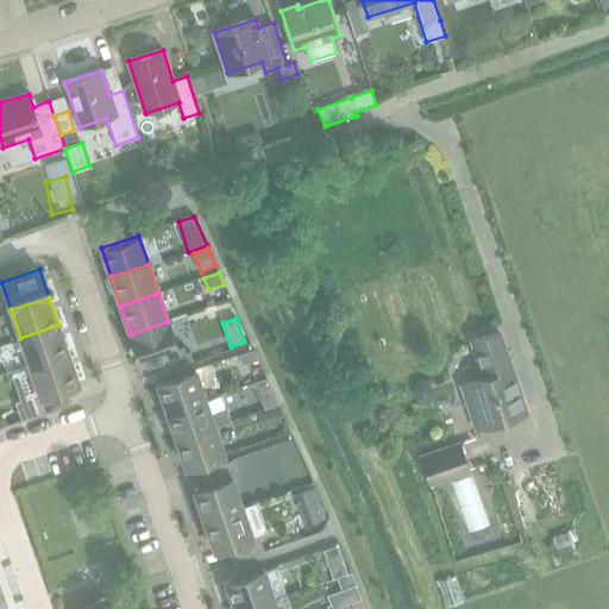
[(168,321),(131,334),(140,363),(152,358),(158,374),(189,363),(183,346),(177,349),(168,321)]
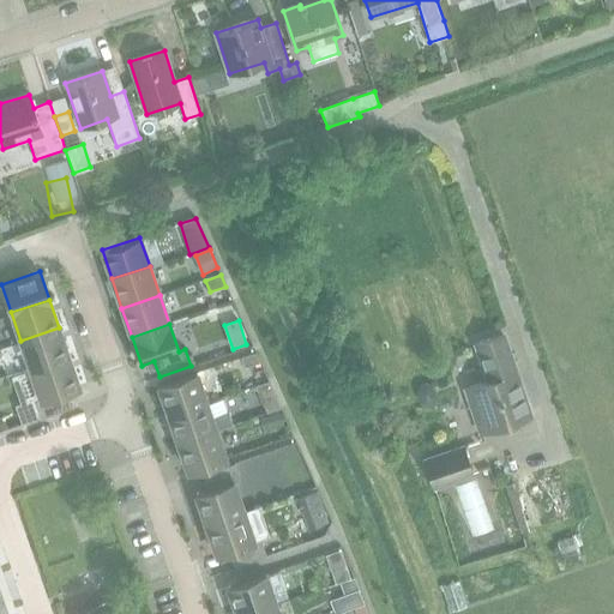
[(20,341),(30,369),(68,356),(59,327),(20,341)]
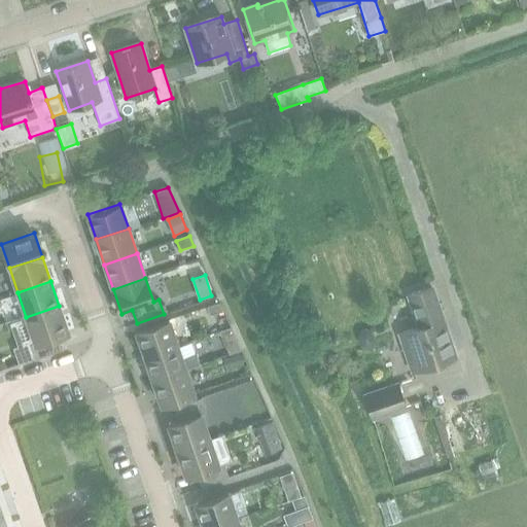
[(454,356),(437,309),(431,289),(410,296),(420,327),(400,334),(413,371),(454,356)]
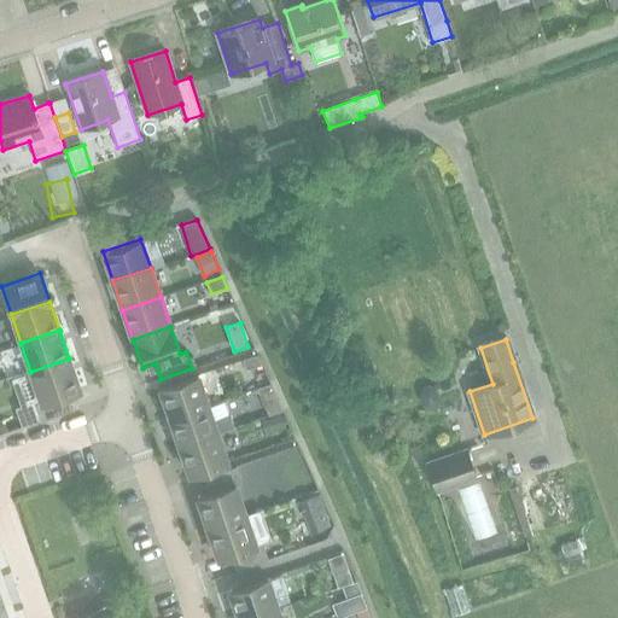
[(257,354),(242,360),(245,369),(261,363),(257,354)]
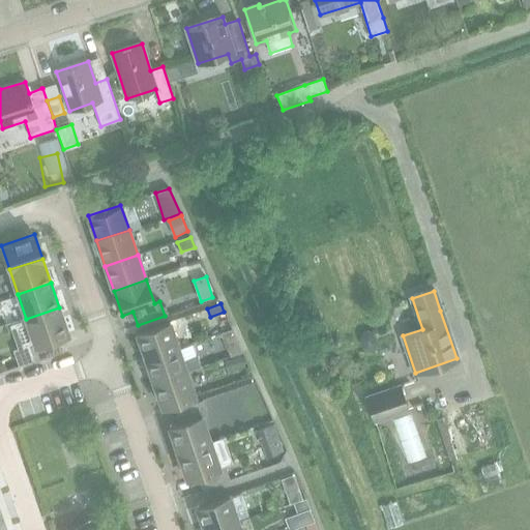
[(59,307),(26,319),(35,344),(30,346),(35,361),(62,351),(58,337),(68,334),(59,307)]
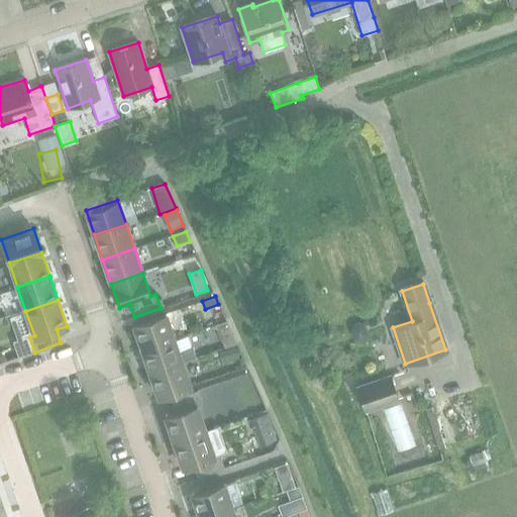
[(133,324),(141,348),(174,338),(165,313),(133,324)]
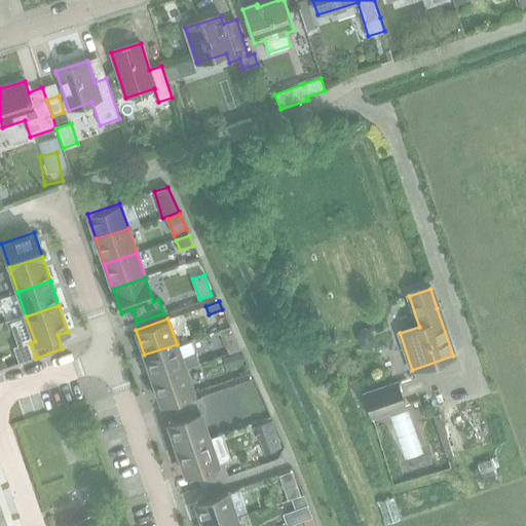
[(240,349),(230,327),(219,332),(229,354),(240,349)]
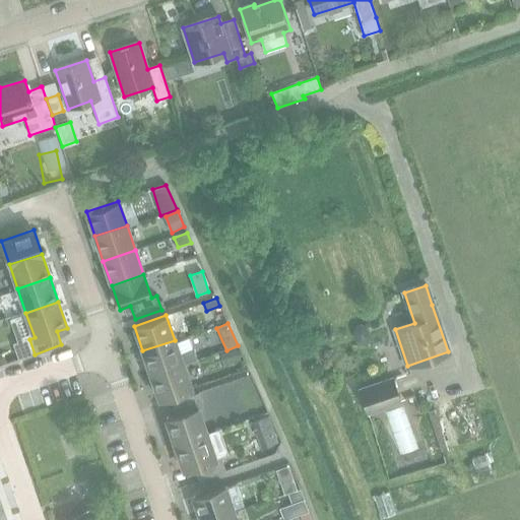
[(142,350),(150,375),(183,364),(175,340),(142,350)]
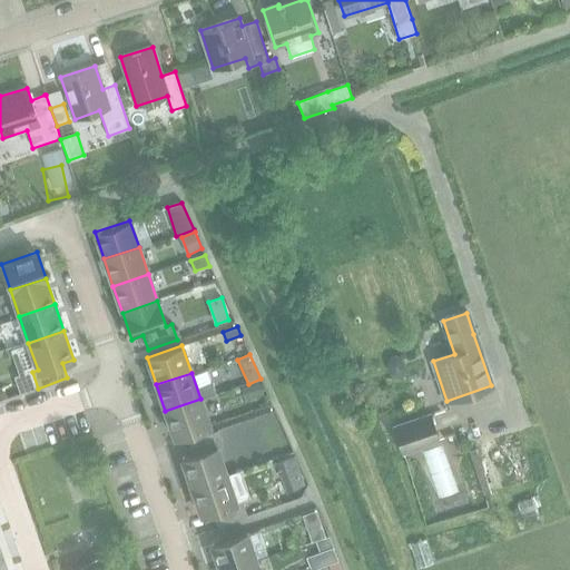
[(257,383),(242,389),(246,401),(263,395),(257,383)]
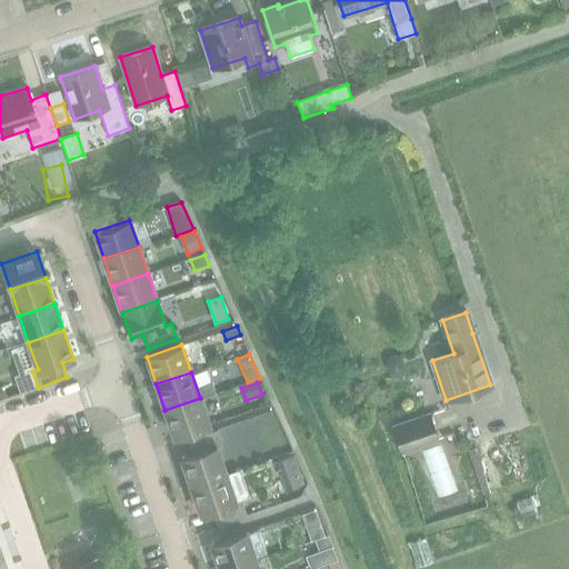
[(200,398),(165,410),(175,437),(209,425),(200,398)]
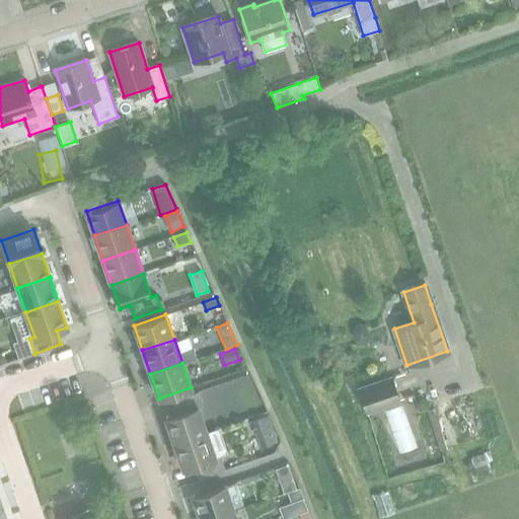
[(400,401),(392,378),(357,390),(366,414),(400,401)]
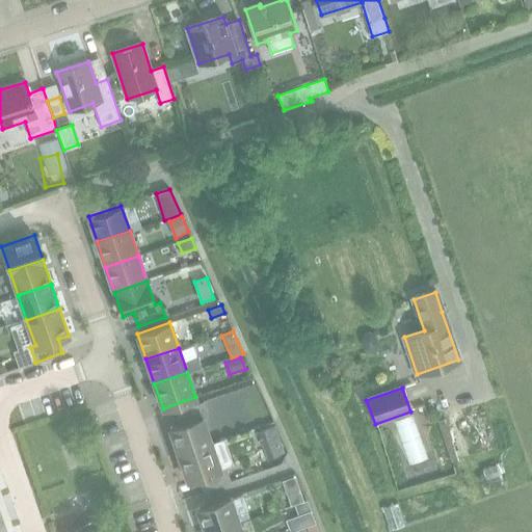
[(180,424),(169,428),(179,454),(211,444),(203,418),(208,417),(203,401),(176,410),(180,424)]
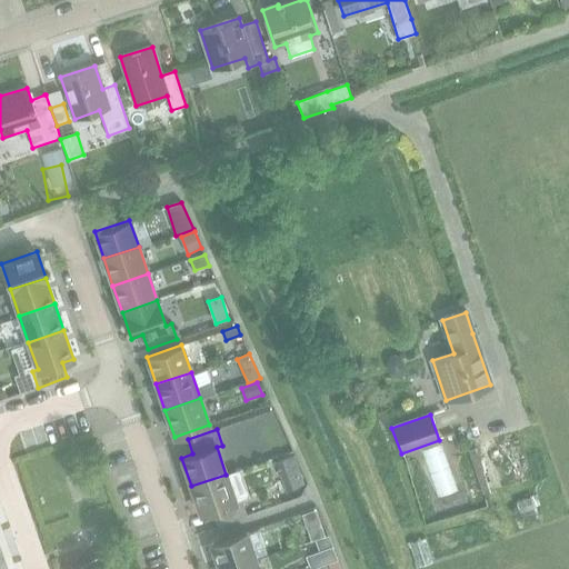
[(36,441),(11,452),(18,469),(42,458),(36,441)]
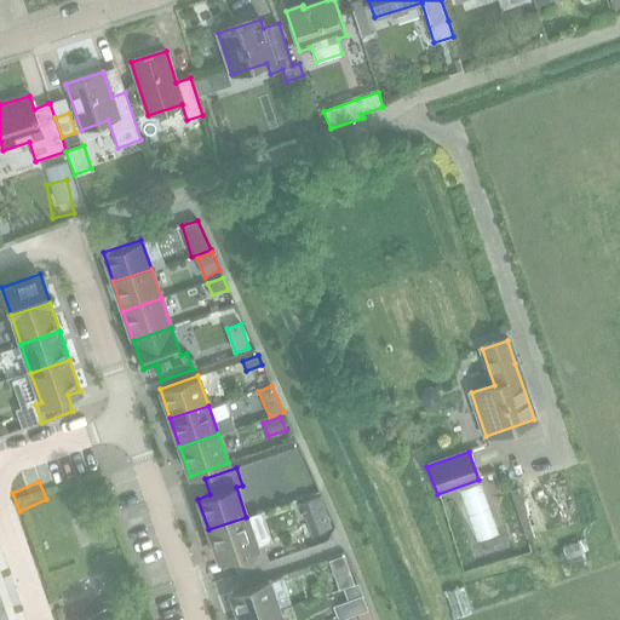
[(319,497),(300,504),(306,521),(326,514),(319,497)]
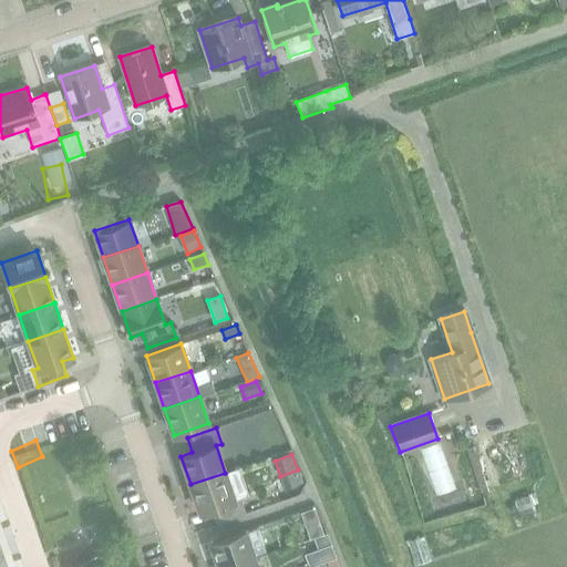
[(225,473),(191,484),(200,513),(212,508),(216,524),(246,513),(240,497),(249,494),(240,467),(225,473)]
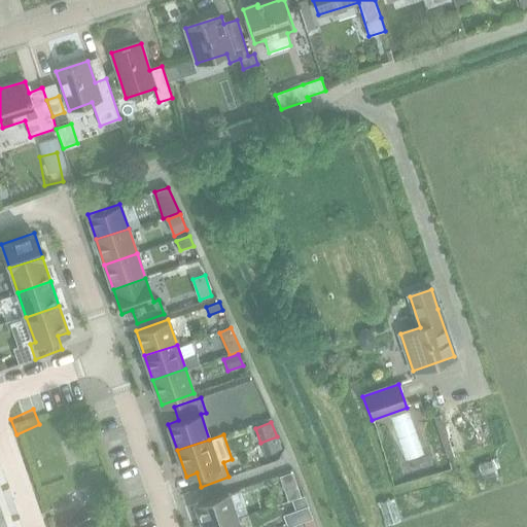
[(303,495),(300,488),(288,493),(291,500),(303,495)]
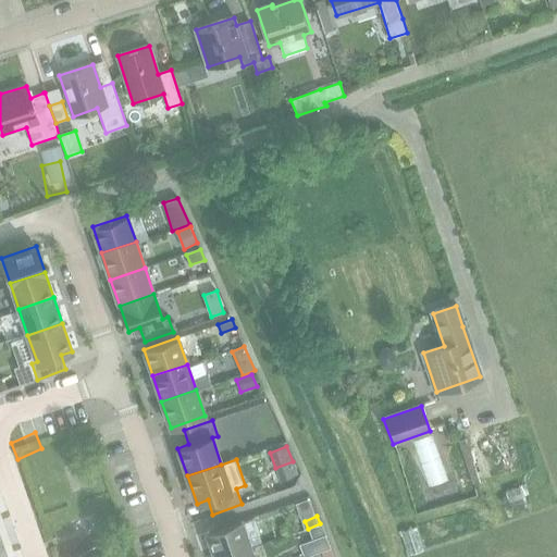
[(207,532),(214,556),(219,556),(250,547),(240,520),(207,532)]
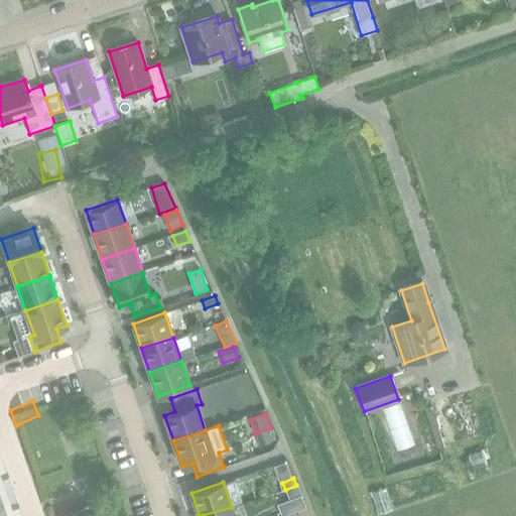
[(289,499),(276,504),(281,515),(297,509),(304,507),(305,507),(300,495),(289,499)]
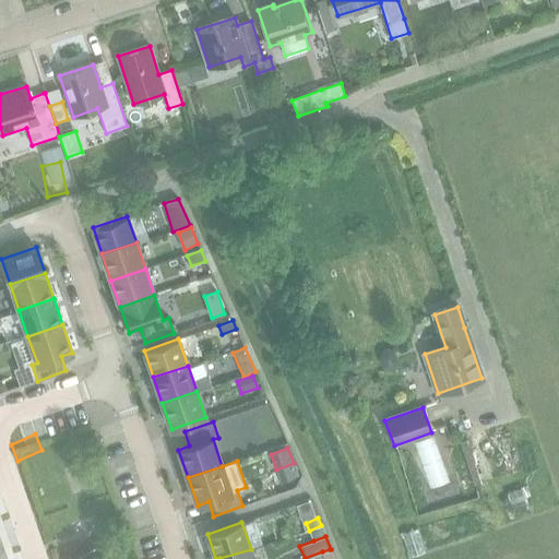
[(219,558),(253,558),(251,549),(219,558)]
